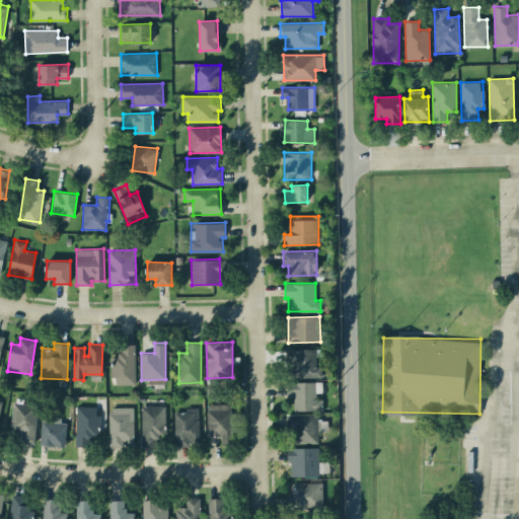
[(136,384),(135,344),(121,344),(121,354),(113,355),(113,384),(136,384)]
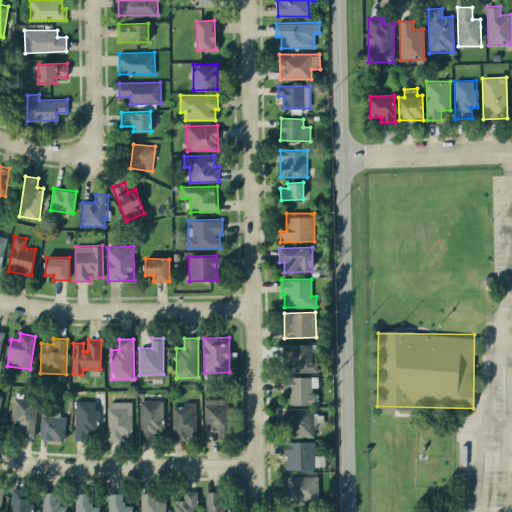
[(312,343),(284,344),(285,372),(318,372),(317,361),(313,361),(312,343)]
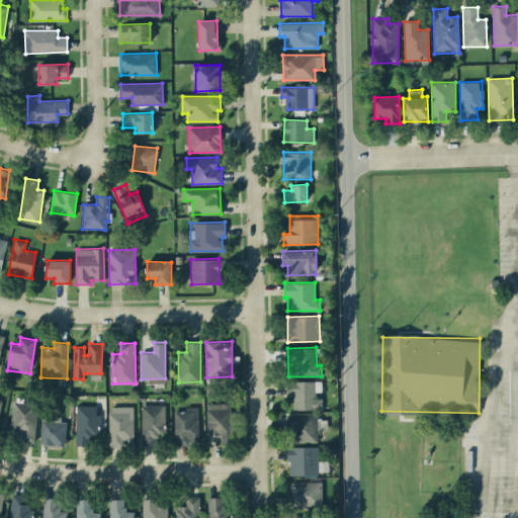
[(293,409),(320,409),(320,391),(322,391),(322,381),(286,380),(286,395),(293,395),(293,409)]
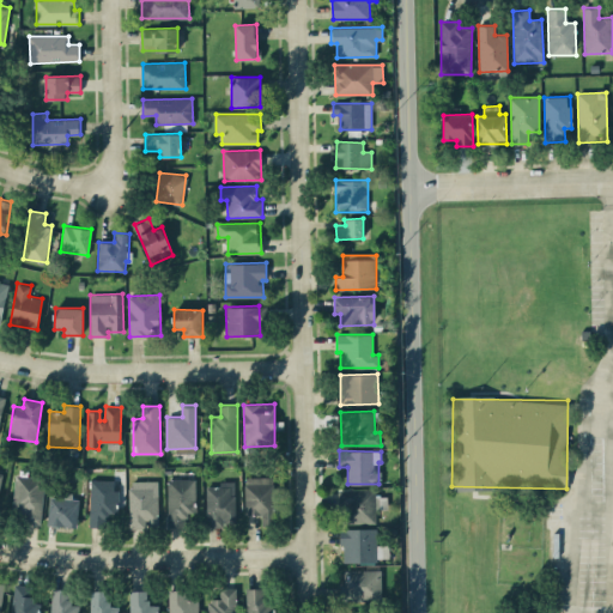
[(41,523),(43,477),(14,475),(13,513),(23,513),(23,522),(41,523)]
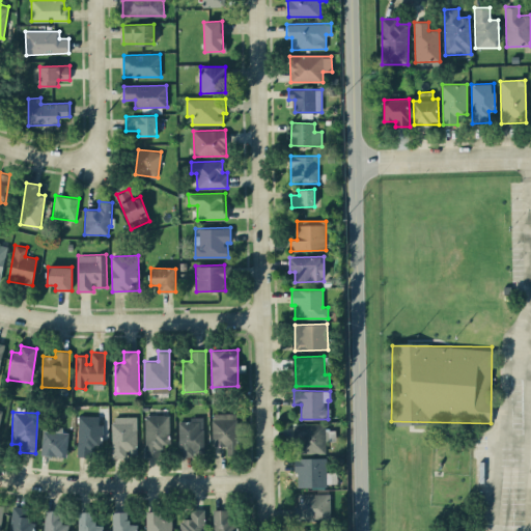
[(213,446),(236,446),(235,413),(212,413),(213,446)]
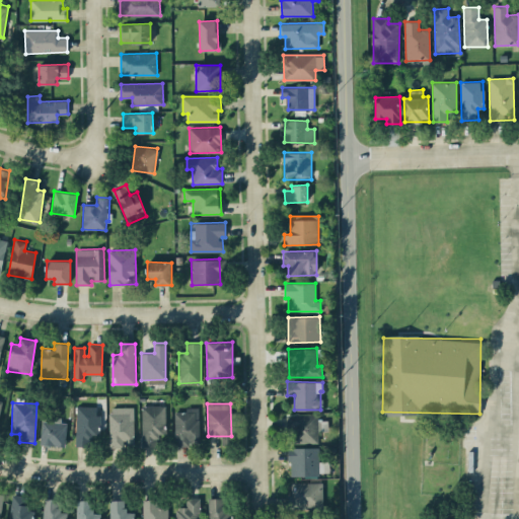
[(98,406),(77,405),(76,445),(97,446),(98,406)]
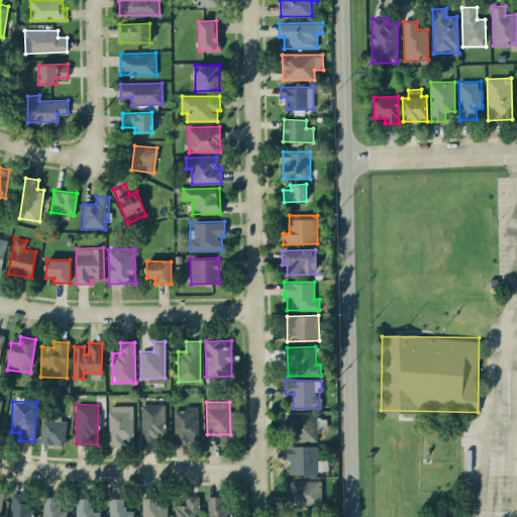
[(165,404),(140,404),(141,444),(158,444),(158,432),(166,431),(165,404)]
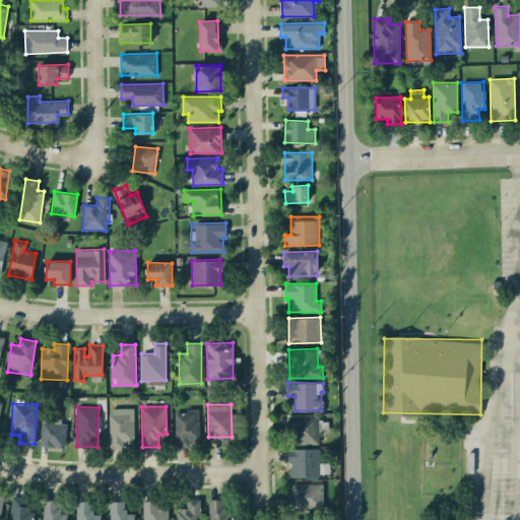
[(134,447),(133,407),(110,408),(111,447),(134,447)]
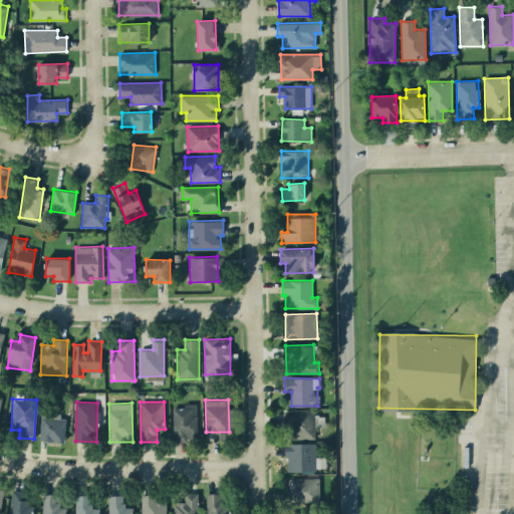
[(198,439),(197,404),(184,404),(184,408),(173,408),(174,440),(198,439)]
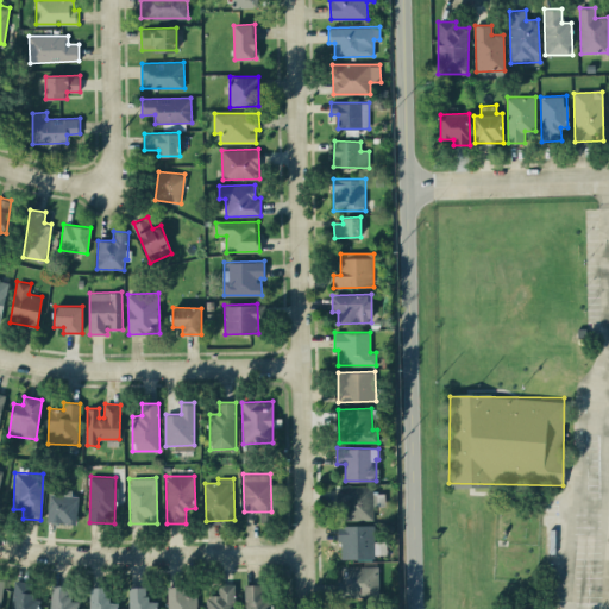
[(374,484),(336,485),(337,520),(374,520),(374,496),(375,496),(374,484)]
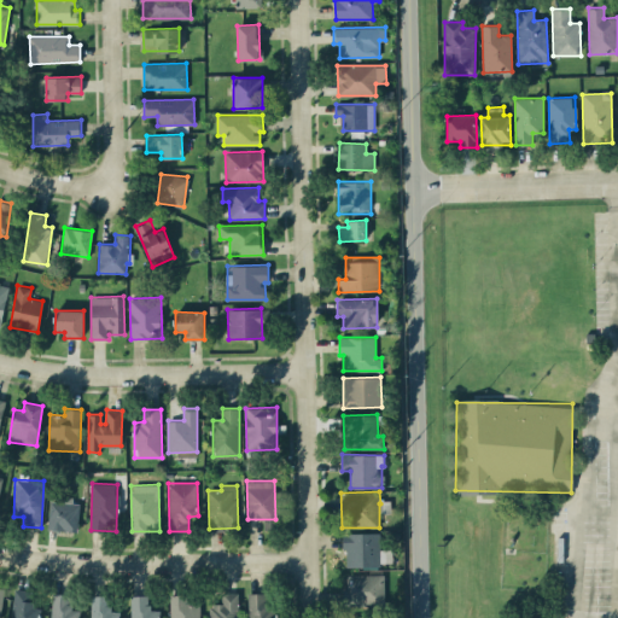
[(79,500),(50,499),(48,530),(77,531),(79,500)]
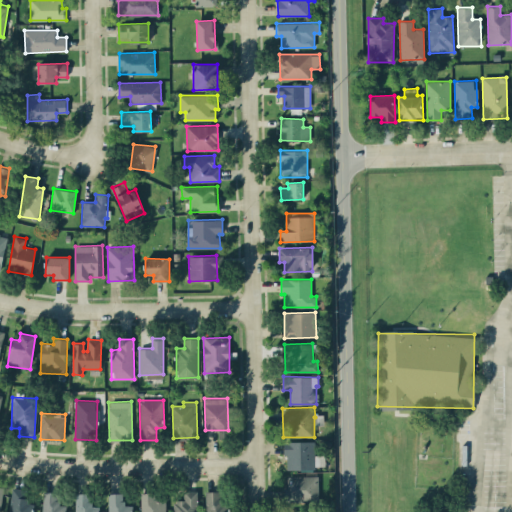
[(314,441),(286,442),(287,470),(315,470),(314,441)]
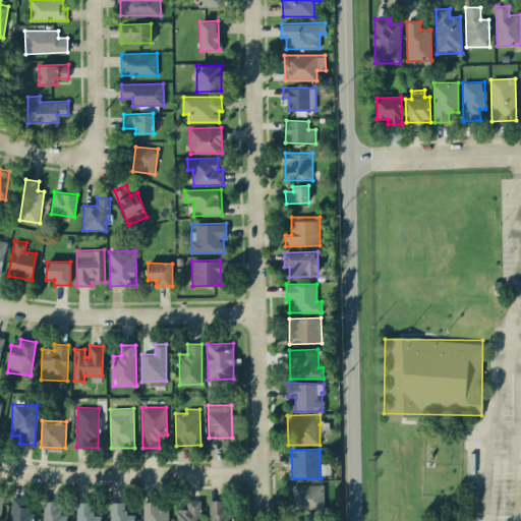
[(325,510),(324,483),(291,484),(292,511),(325,510)]
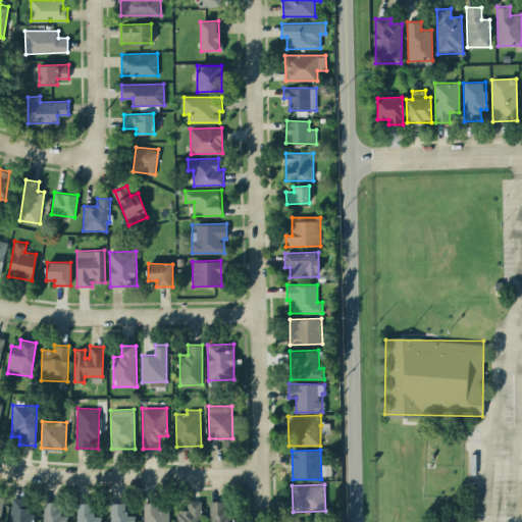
[(32,521),(33,512),(27,512),(27,499),(11,498),(9,521),(32,521)]
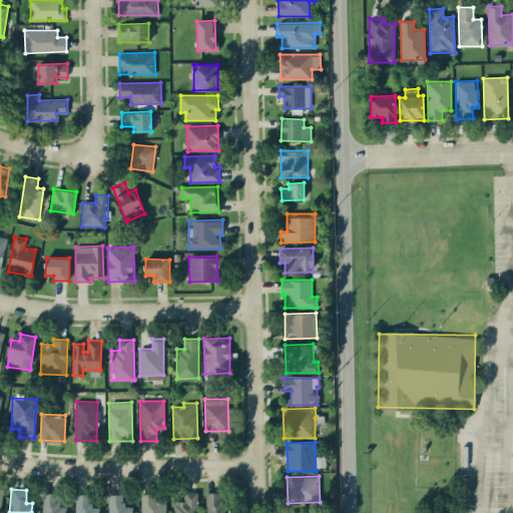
[(59,493),(43,492),(42,512),(64,512),(65,506),(58,506),(59,493)]
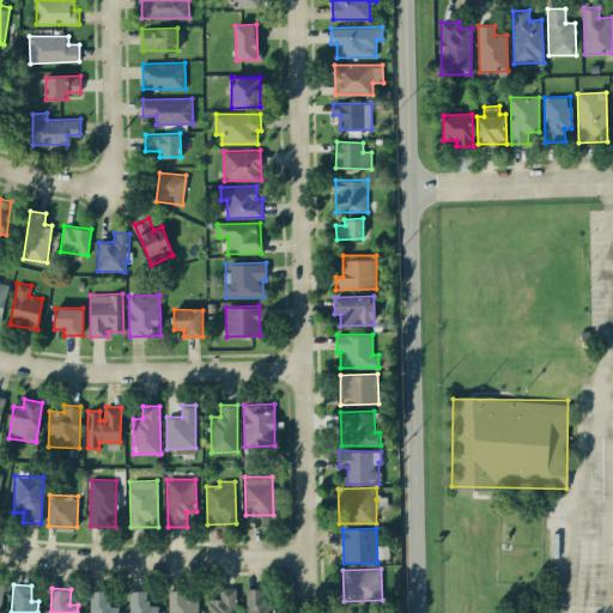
[(208,612),(236,612),(236,588),(220,588),(220,599),(208,599),(208,612)]
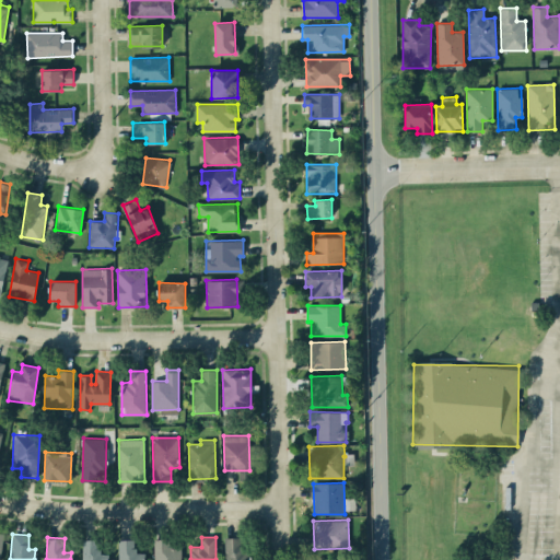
[(241,537),(225,537),(223,559),(251,559),(251,548),(241,548),(241,537)]
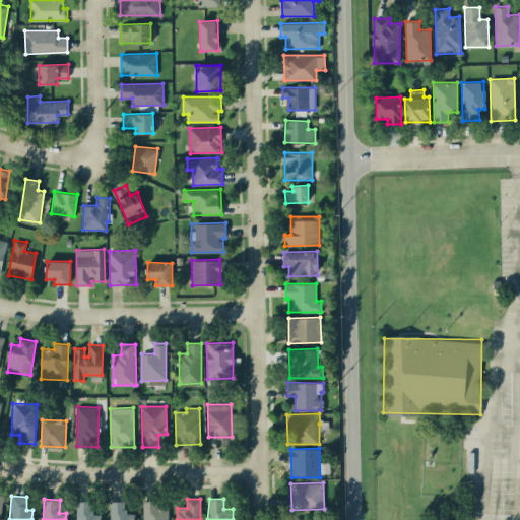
[(76,519),(99,519),(99,514),(91,514),(91,501),(76,501),(76,519)]
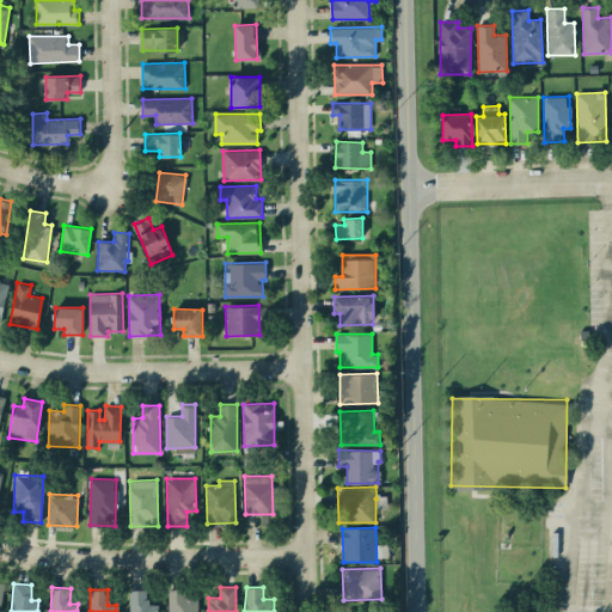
[(129,611),(157,611),(158,604),(147,604),(147,589),(129,589),(129,611)]
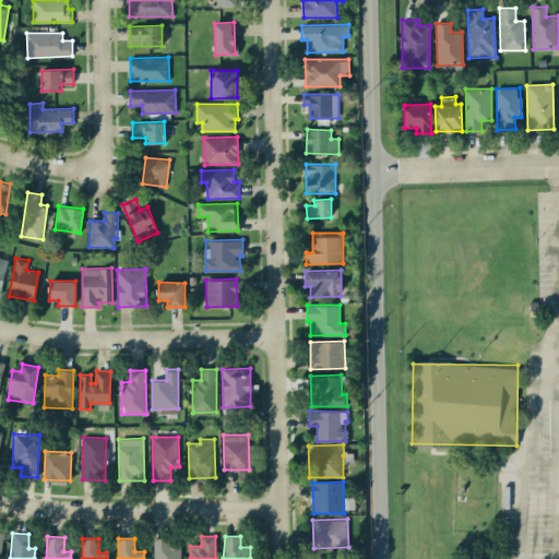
[(180,558),(180,538),(154,538),(153,558),(180,558)]
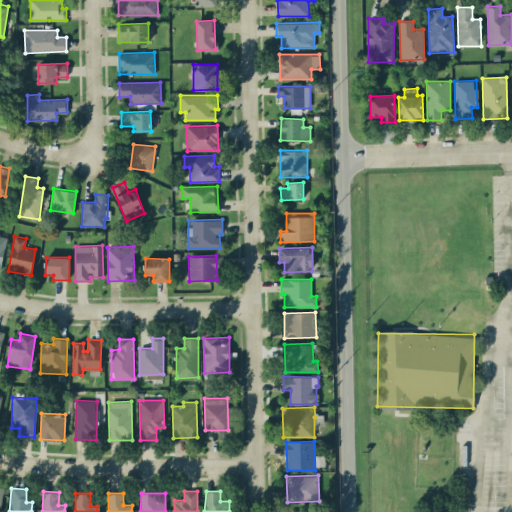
All buildings are outlined.
